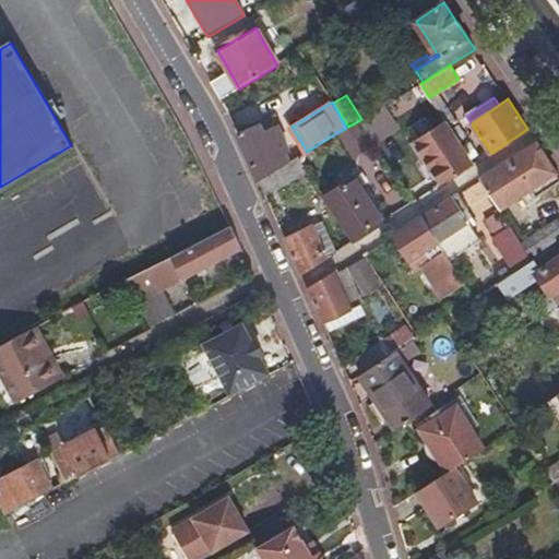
[(384,105),(361,119),(358,121),(368,135),(373,143),(397,128),(384,105)]
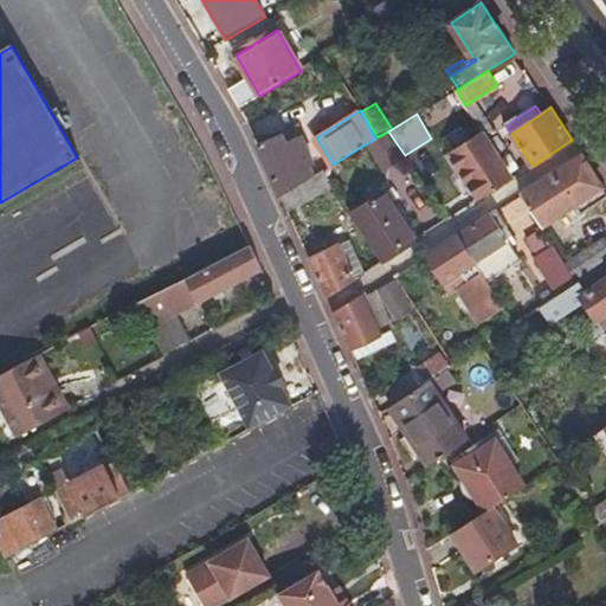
[(479,199),(511,179),(502,163),(481,130),(449,152),(479,199)]
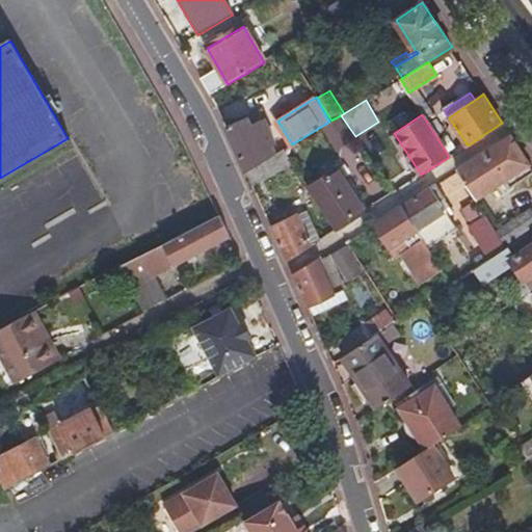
[(342,134),(350,129),(341,115),(333,120),(342,134)]
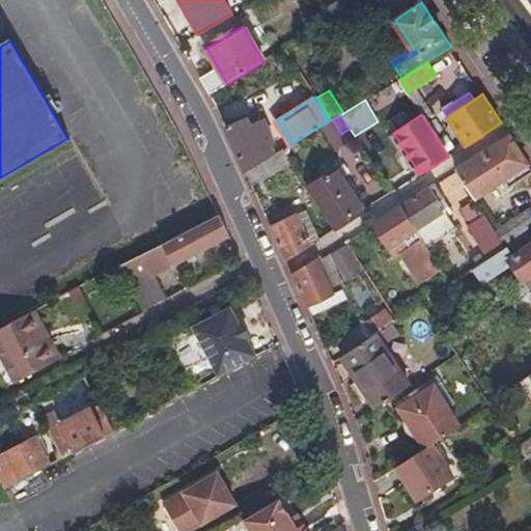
[(248,118),(226,128),(246,172),(276,154),(272,144),(275,142),(264,118),(251,124),(248,118)]
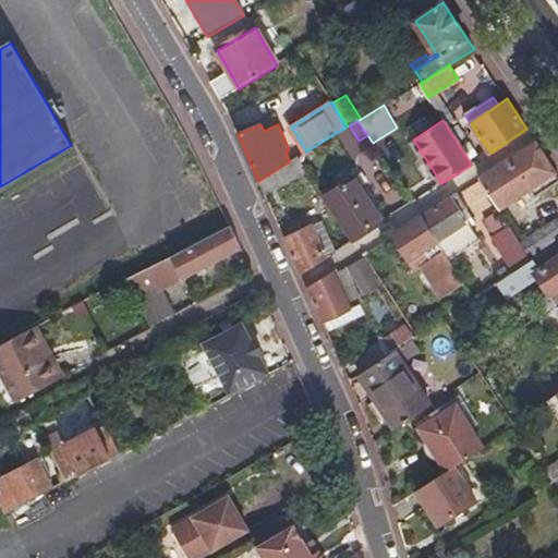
[(535,197),(557,182),(557,174),(536,143),(480,179),(499,209),(531,190),(535,197)]
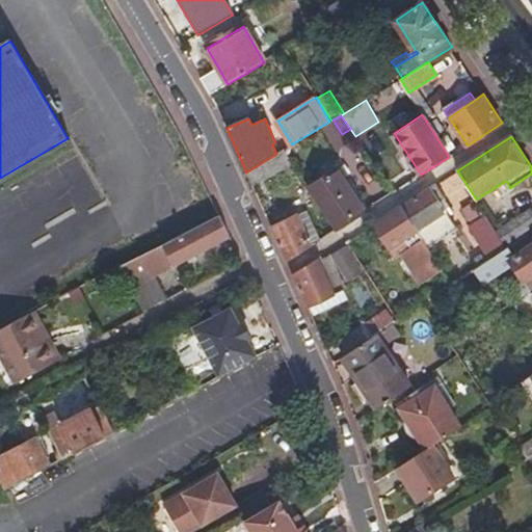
[(276,154),(246,173),(254,188),(293,164),(290,160),(287,155),(284,150),(276,154)]
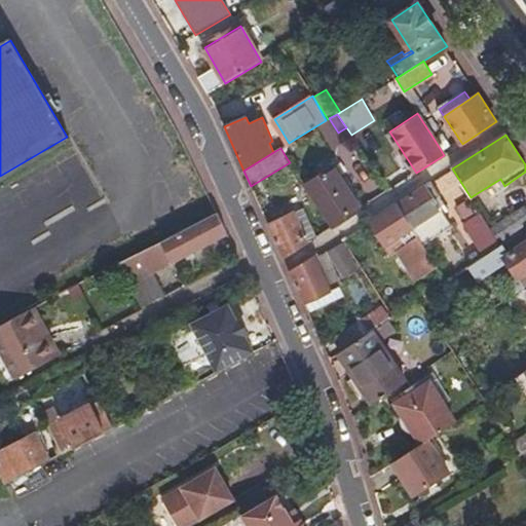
[(284,153),(287,158),(292,155),(289,150),(284,153)]
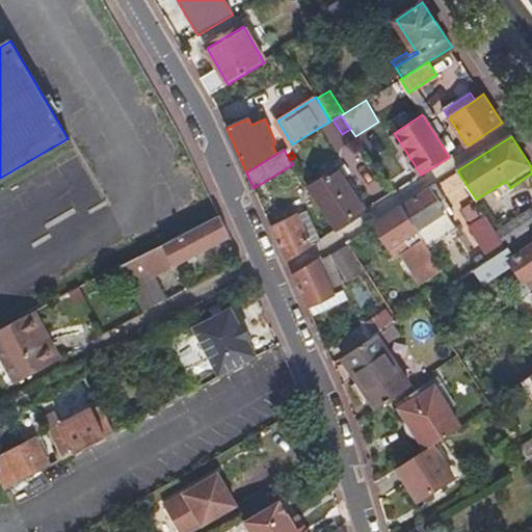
[(325,177),(309,187),(337,230),(366,211),(338,168),(335,170),(330,165),(321,171),(325,177)]
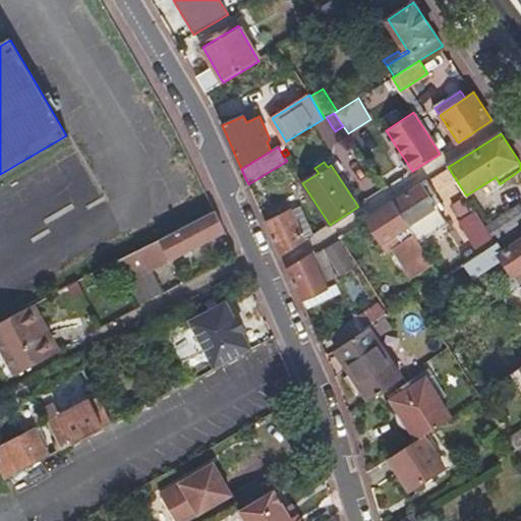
[(430,177),(438,196),(455,189),(448,170),(430,177)]
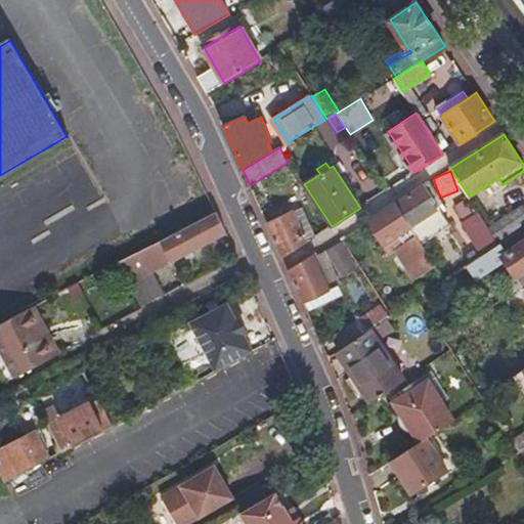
[(438,197),(430,182),(395,204),(422,245),(450,226),(442,213),(433,200),(438,197)]
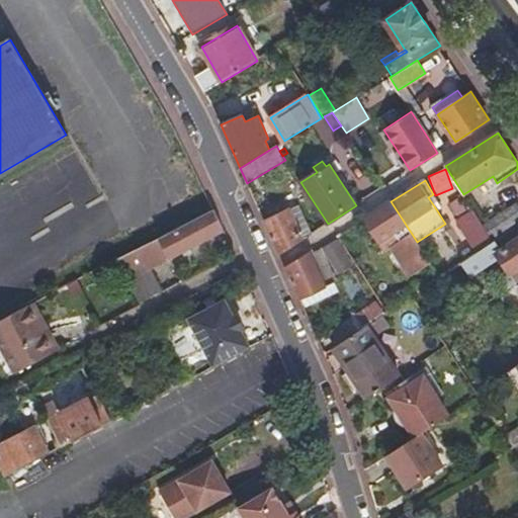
[(428,197),(437,210),(442,207),(433,194),(428,197)]
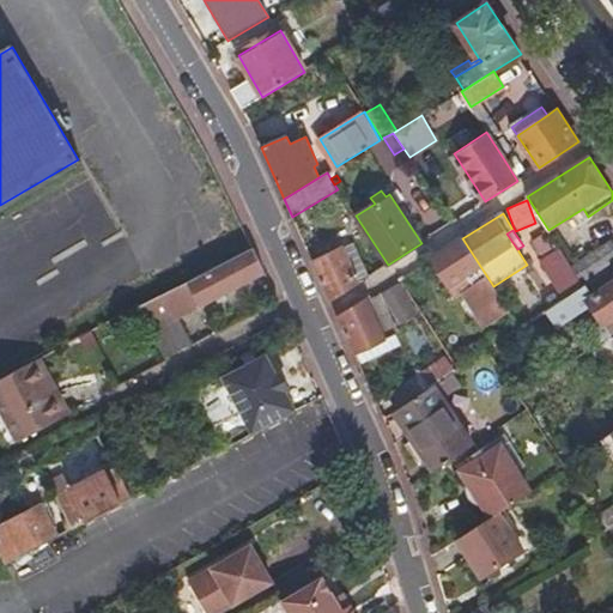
[(532,242),(544,260),(556,252),(545,234),(532,242)]
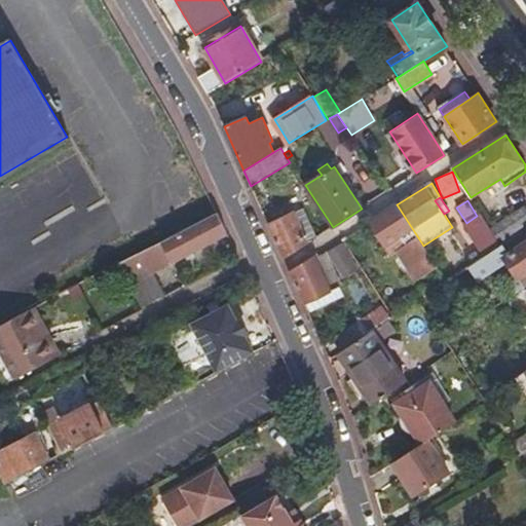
[(397,204),(370,222),(391,255),(398,251),(415,278),(436,265),(423,246),(397,204)]
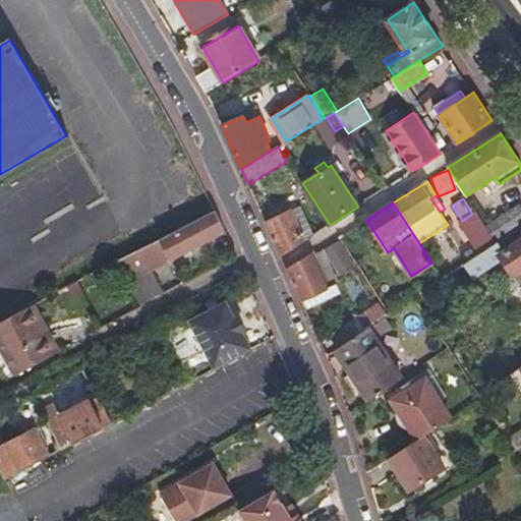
[(520,208),(519,206),(488,225),(497,238),(520,222),(520,208)]
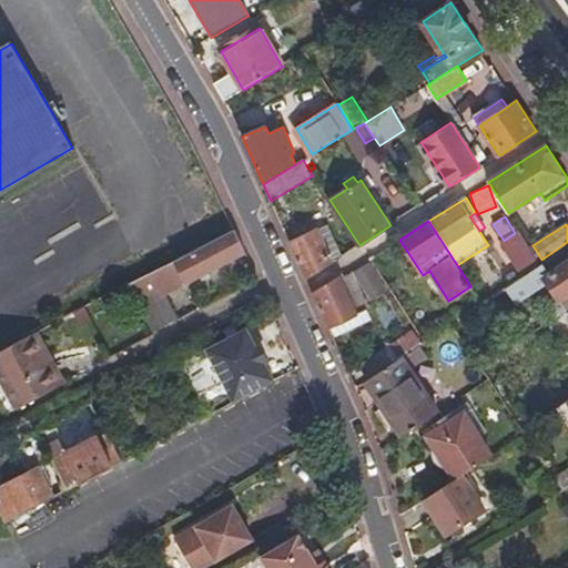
[(317,229),(291,243),(306,280),(333,262),(317,229)]
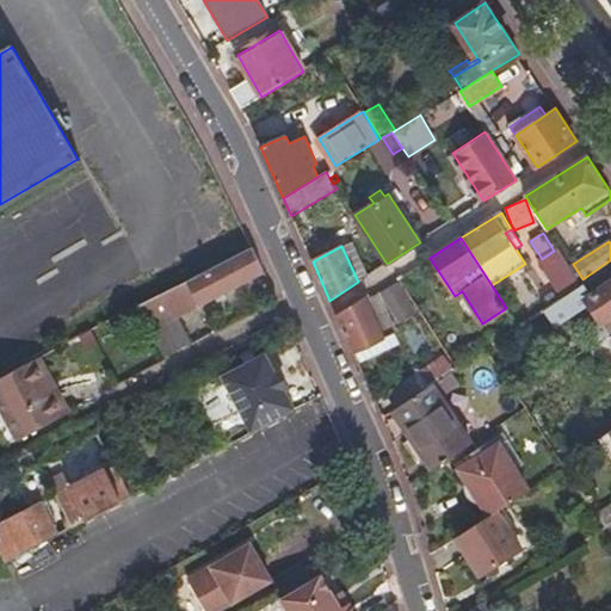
[(174,315),(263,271),(251,247),(140,306),(142,312),(148,308),(153,316),(170,306),(174,315)]
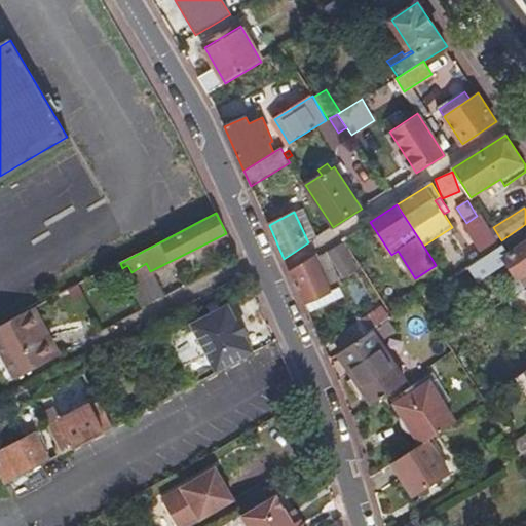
[(484,258),(500,247),(480,213),(477,216),(466,223),(463,225),(484,258)]
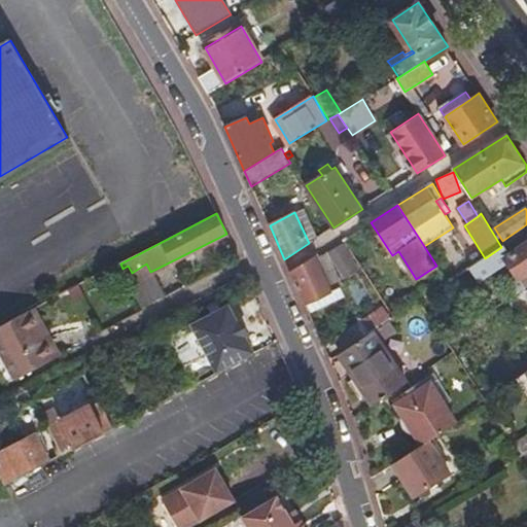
[(479,283),(510,264),(526,288),(526,287),(526,245),(512,256),(504,245),(501,247),(485,258),(468,269),(479,283)]
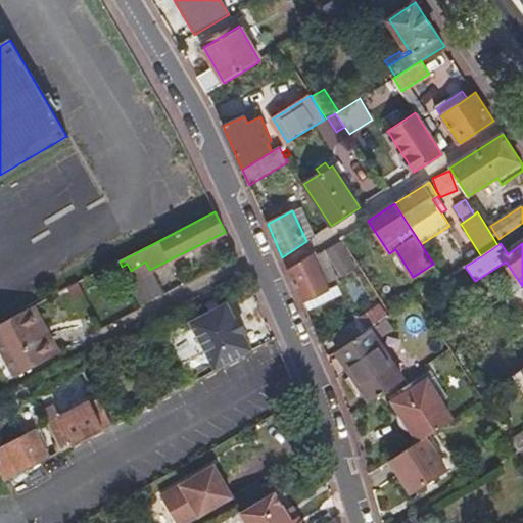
[(288,271),(302,301),(329,289),(317,263),(322,259),(318,252),(288,271)]
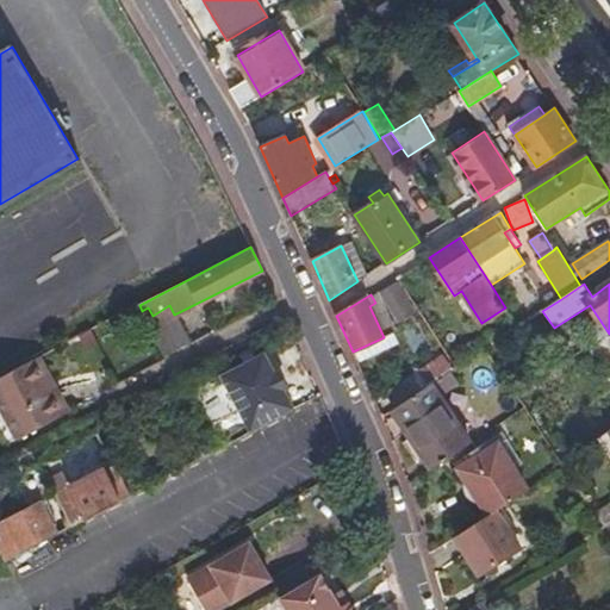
[(265,353),(223,374),(251,430),(294,409),(284,388),(275,373),(265,353)]
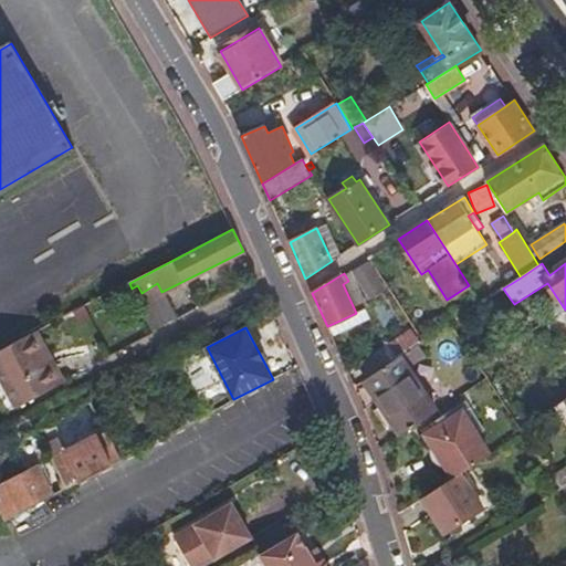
[(420,336),(417,331),(411,335),(415,341),(420,336)]
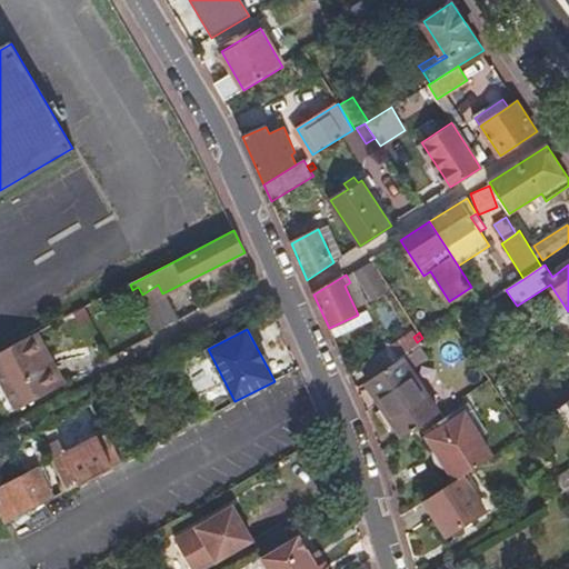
[(47,353),(37,333),(0,351),(0,377),(16,409),(58,388),(41,357),(47,353)]
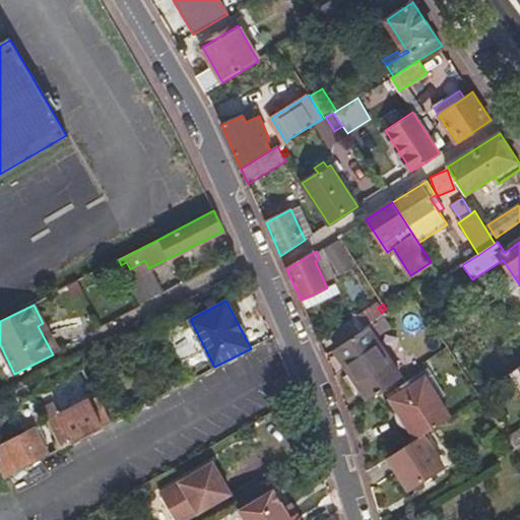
[(239,316),(235,318),(242,331),(246,329),(239,316)]
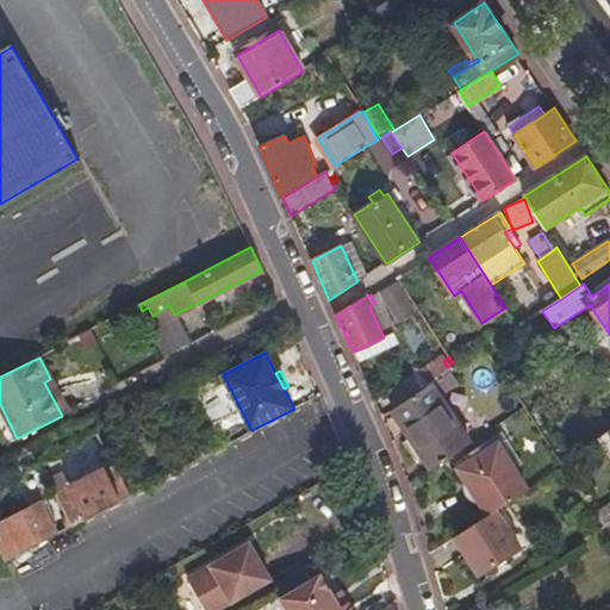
[(44,383),(62,416),(68,412),(50,379),(44,383)]
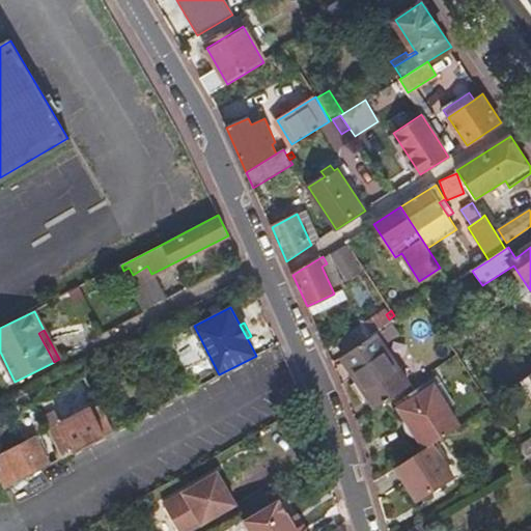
[(376,335),(342,357),(358,382),(363,380),(381,406),(410,386),(376,335)]
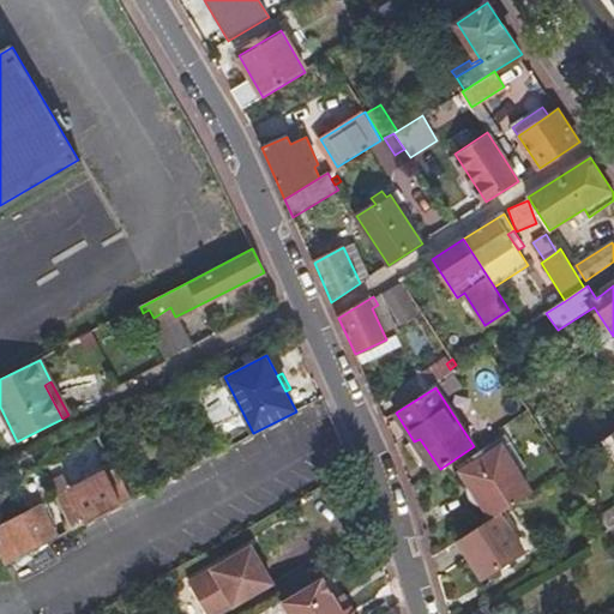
[(613,433),(602,441),(613,461),(613,433)]
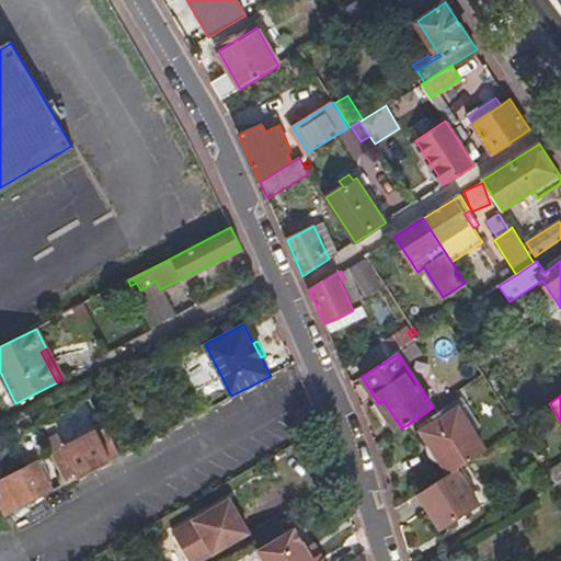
[(449,474),(456,470),(484,451),(458,409),(422,432),(449,474)]
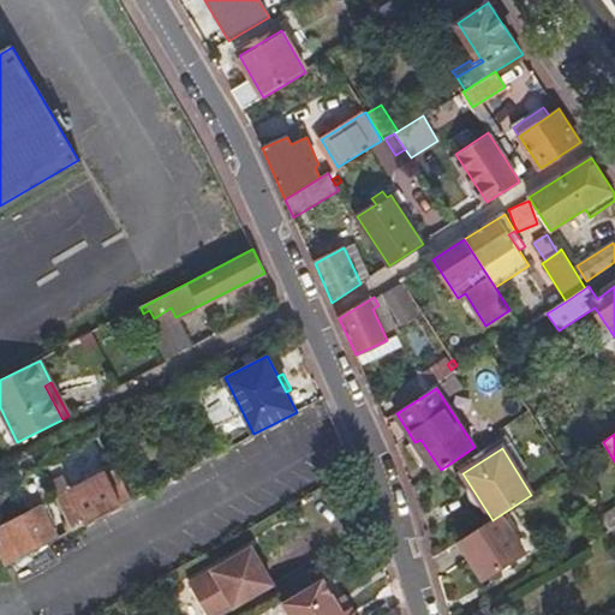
[(73,530),(132,499),(119,471),(108,477),(105,470),(55,497),(73,530)]
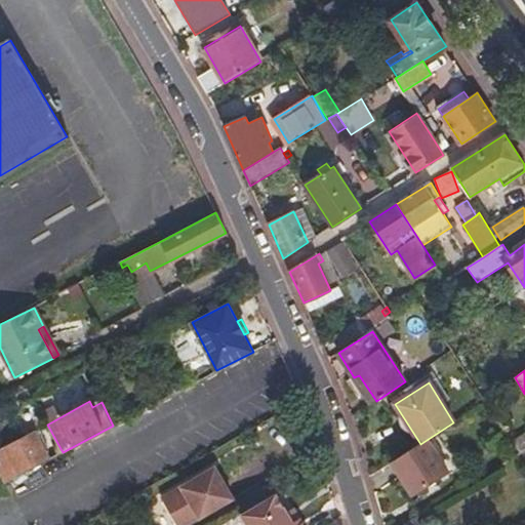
[(0,477),(3,484),(4,483),(49,459),(34,431),(0,448),(0,477)]
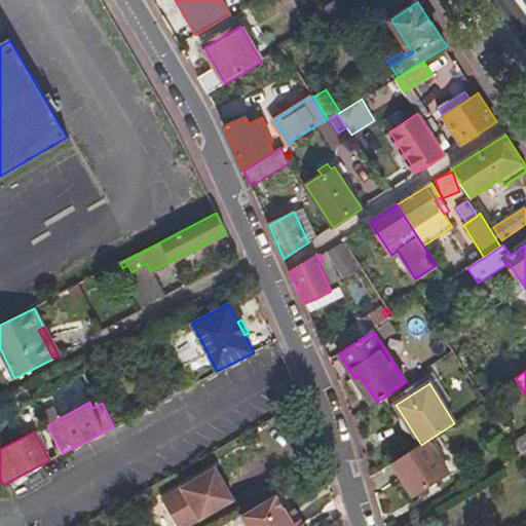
[(421,445),(391,464),(412,496),(449,474),(427,441),(421,445)]
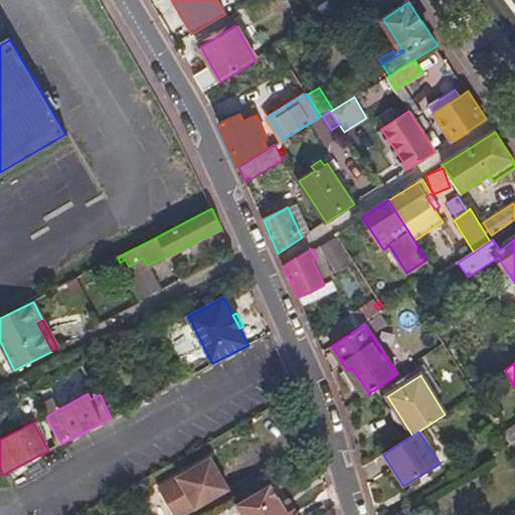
[(210,459),(158,489),(172,514),(183,514),(227,489),(210,459)]
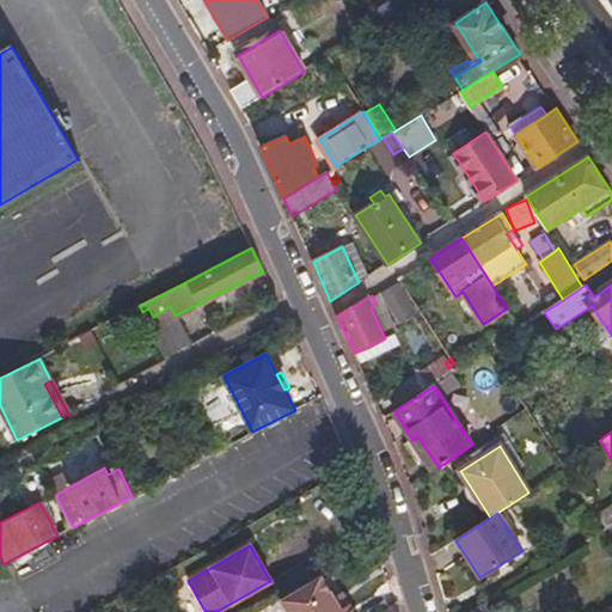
[(304,587),(282,599),(289,611),(354,611),(350,605),(343,610),(336,598),(323,575),(304,587)]
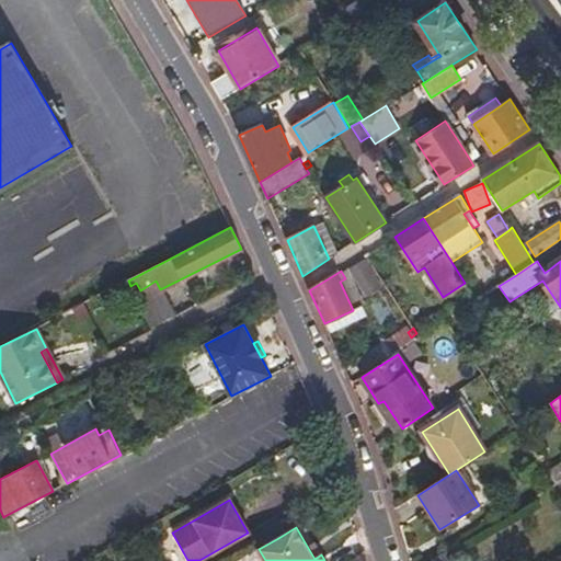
[(315,544),(308,548),(315,559),(321,554),(315,544)]
